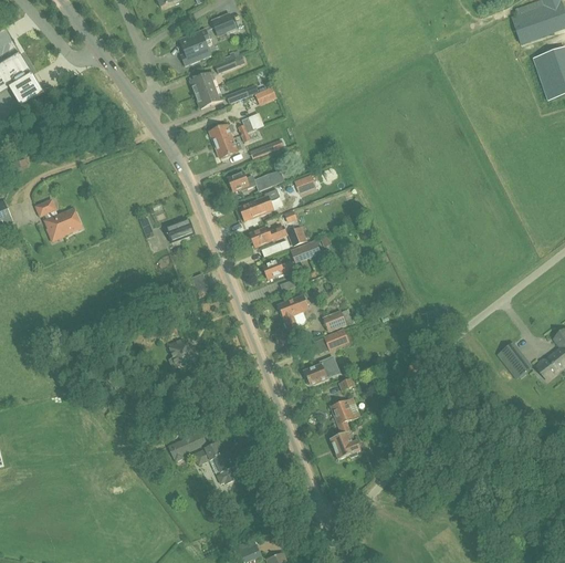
[(510,16),(519,43),(564,27),(564,12),(561,0),(542,0),(543,3),(510,16)]
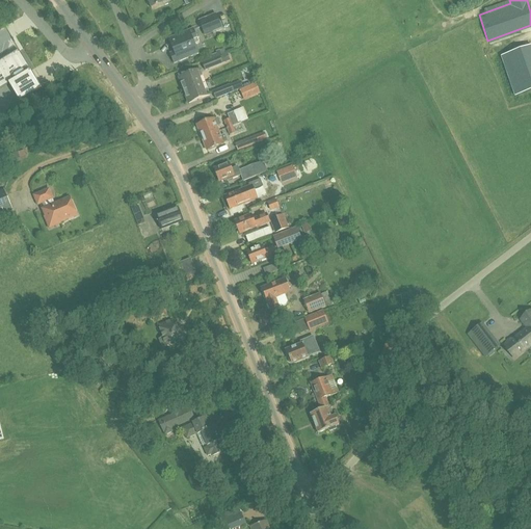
[(202,26),(204,33),(214,29),(211,23),(219,20),(215,10),(207,15),(198,18),(202,26)]
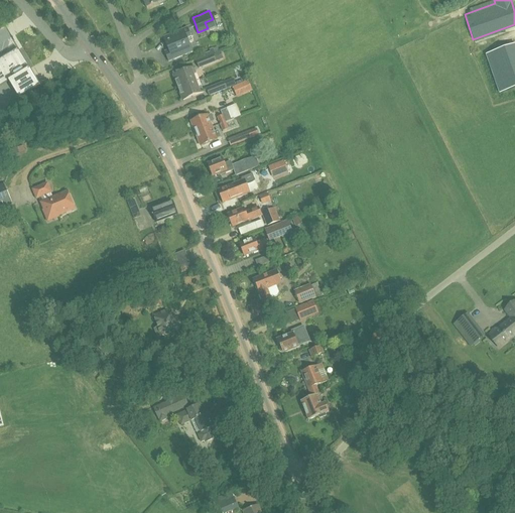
[(163,49),(167,58),(191,48),(187,39),(191,38),(186,25),(162,35),(167,47),(163,49)]
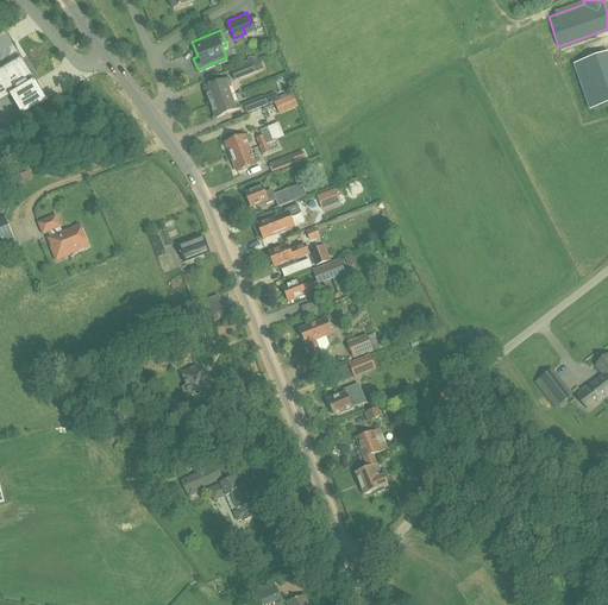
[(607,102),(607,60),(606,54),(572,65),(588,109),(607,102)]
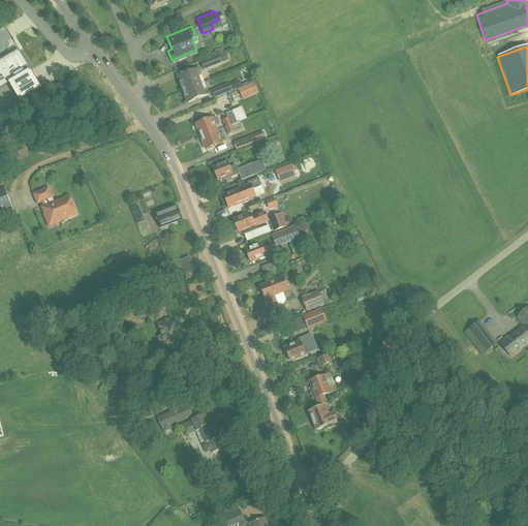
[(18,48),(0,57),(0,85),(7,81),(19,98),(40,85),(18,48)]
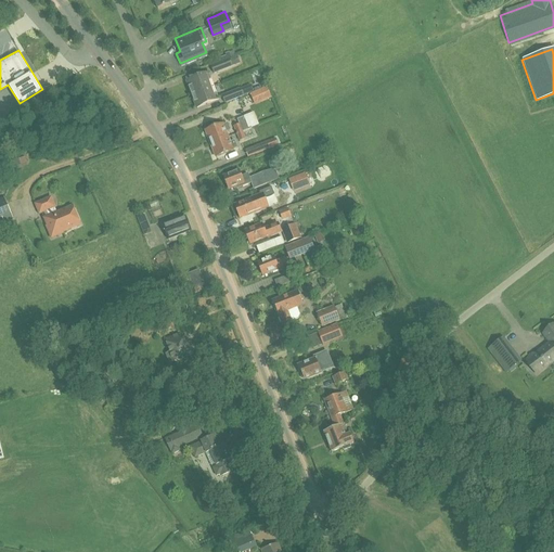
[(209,63),(213,71),(232,64),(232,63),(240,60),(236,53),(229,56),(229,55),(209,63)]
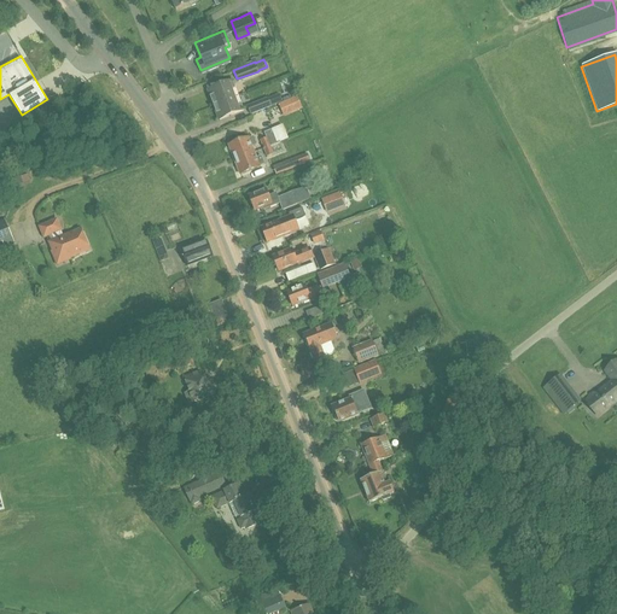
[(207,87),(213,101),(233,94),(230,86),(234,85),(232,79),(232,77),(207,87)]
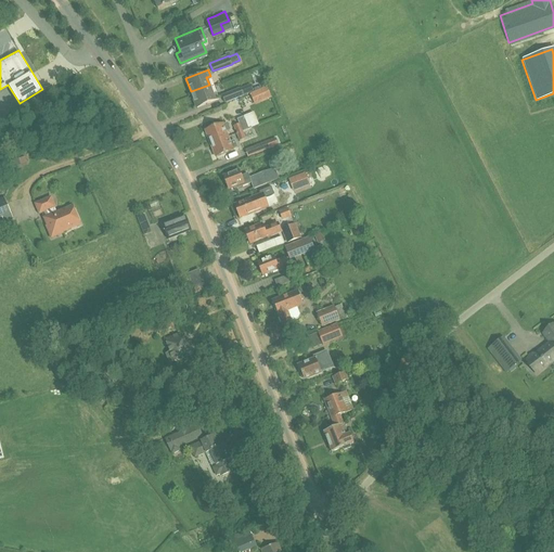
[(253,100),(270,93),(267,84),(248,91),(253,100)]
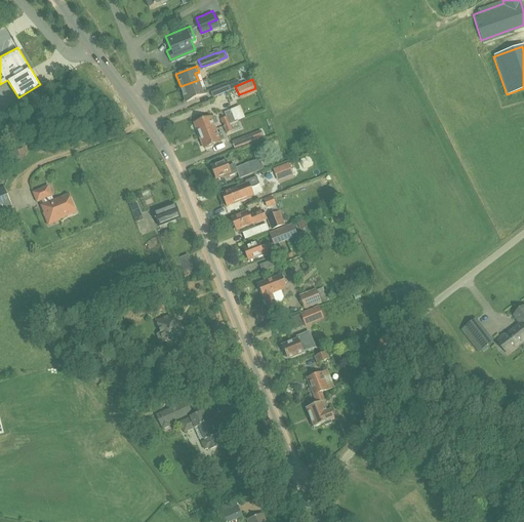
[(198,80),(180,86),(185,99),(206,91),(206,89),(205,90),(204,85),(200,87),(198,80)]
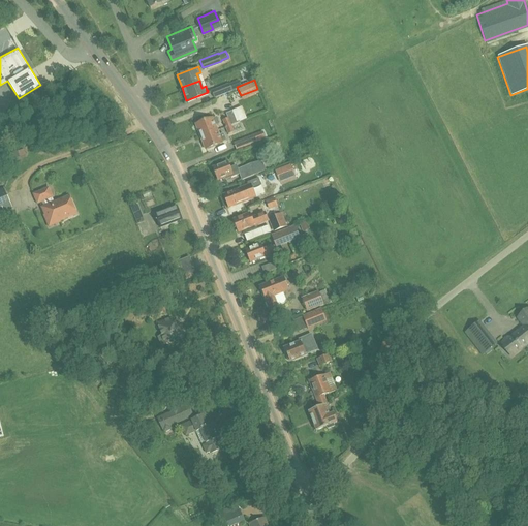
[(211,88),(213,95),(231,89),(228,81),(211,88)]
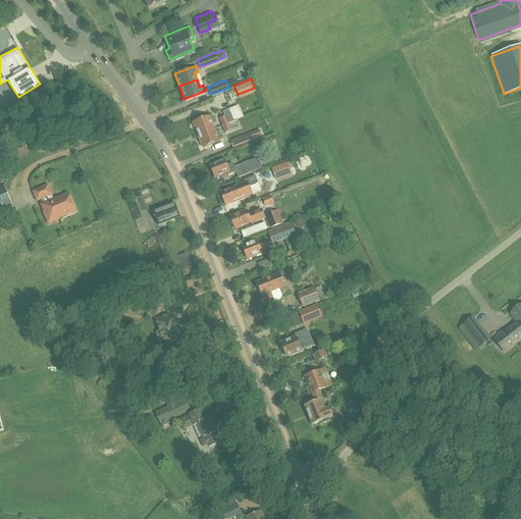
[(221,122),(227,120),(236,117),(231,106),(222,109),(223,114),(218,116),(221,122)]
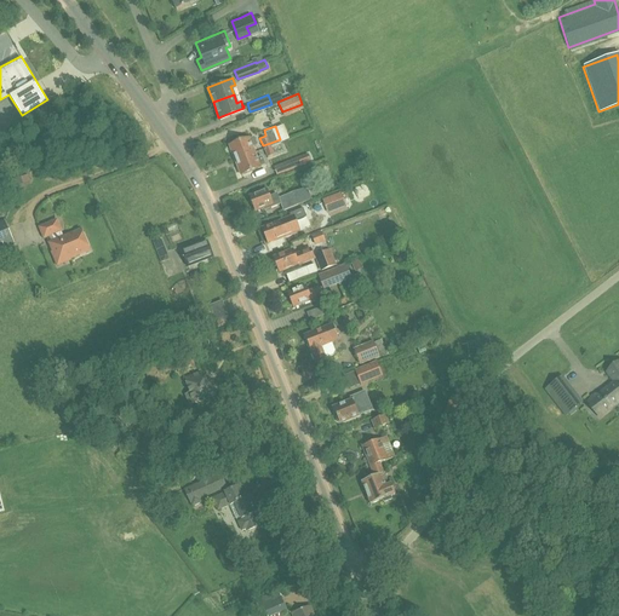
[(231,151),(234,157),(254,149),(252,143),(256,142),(253,134),(248,136),(248,134),(228,143),(229,145),(228,147),(230,151),(231,151)]
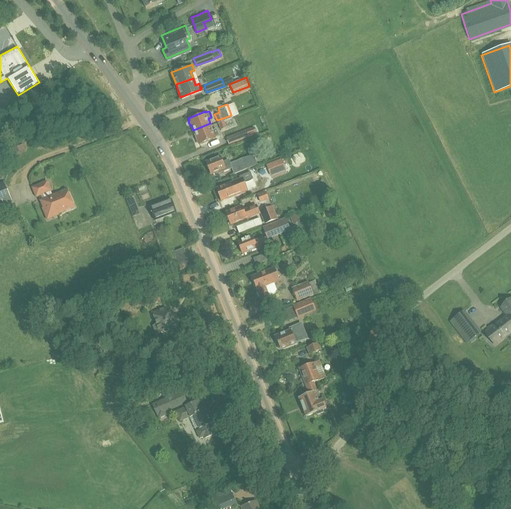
[(217,120),(220,127),(226,125),(223,118),(217,120)]
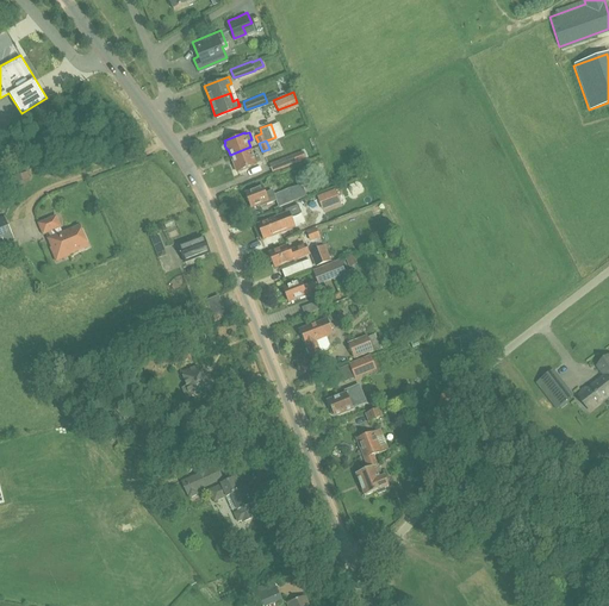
[(250,147),(230,155),(232,162),(232,163),(234,168),(235,168),(236,169),(255,161),(259,158),(256,151),(253,154),(250,147)]
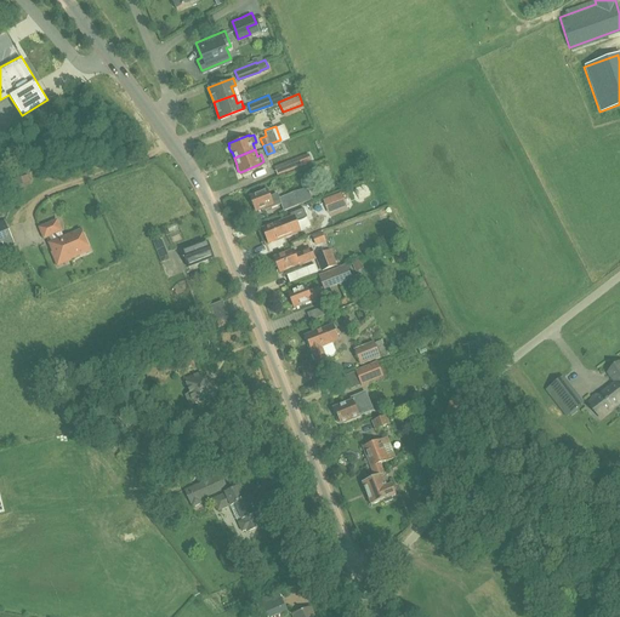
[(273,164),(277,173),(311,160),(307,152),(273,164)]
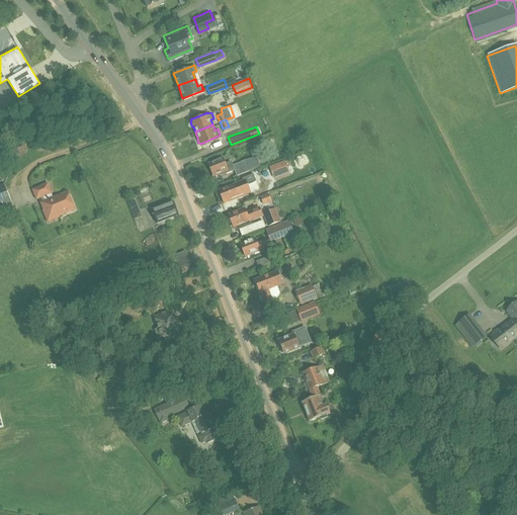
[(4,149),(7,158),(19,155),(17,145),(4,149)]
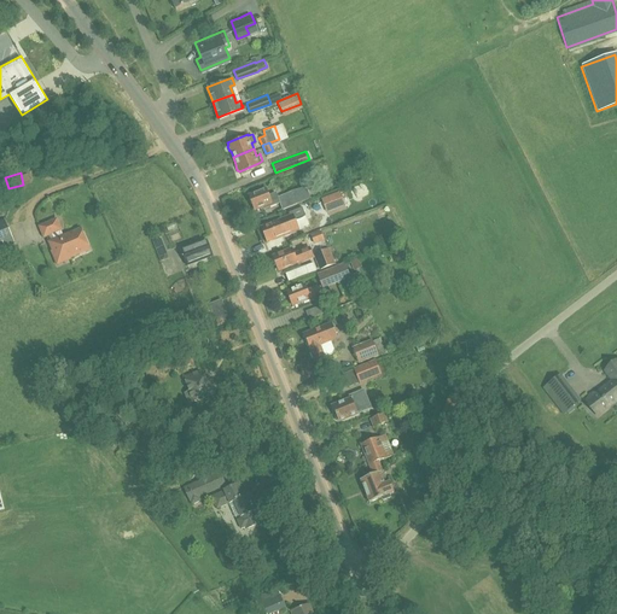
[(279,200),(281,208),(308,197),(304,188),(294,193),(292,188),(277,194),(275,191),(268,193),(265,186),(248,193),(252,208),(260,205),(261,206),(279,200)]
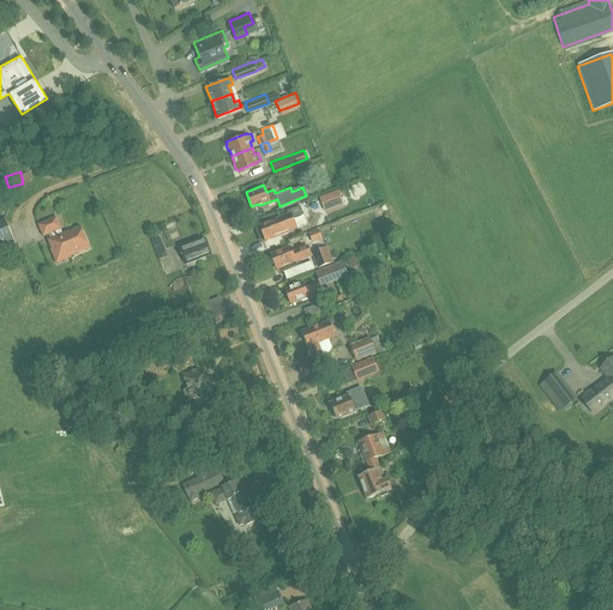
[(259,223),(265,237),(295,225),(290,211),(259,223)]
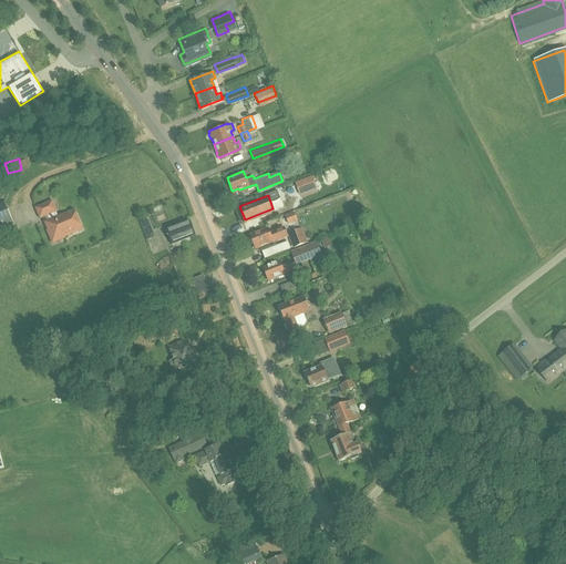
[(0,218),(1,223),(11,219),(2,198),(0,200),(0,218)]
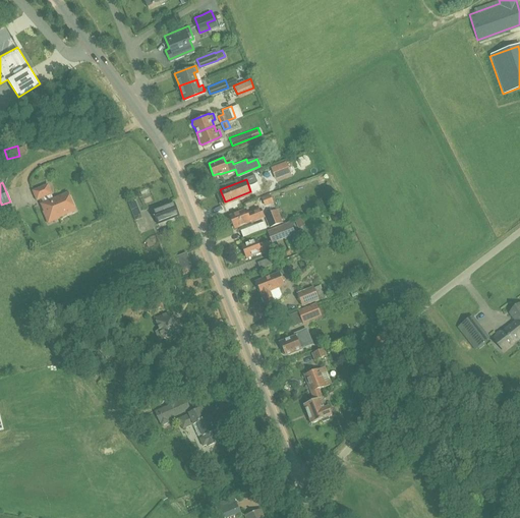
[(40,203),(48,221),(58,217),(57,216),(74,208),(67,190),(52,197),(50,192),(51,192),(47,183),(32,189),(36,198),(42,195),(44,200),(40,203)]
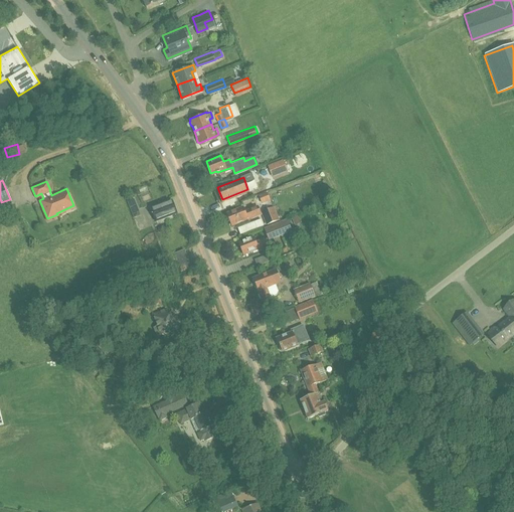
[(272,196),(262,198),(264,205),(274,202),(272,196)]
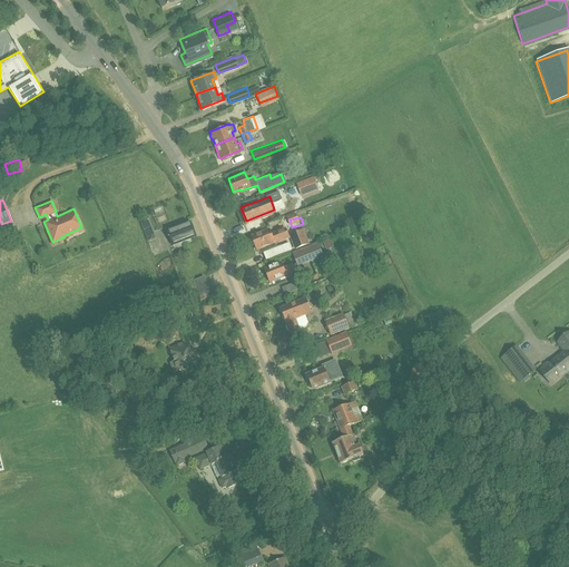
[(150,227),(147,218),(139,221),(143,231),(150,227)]
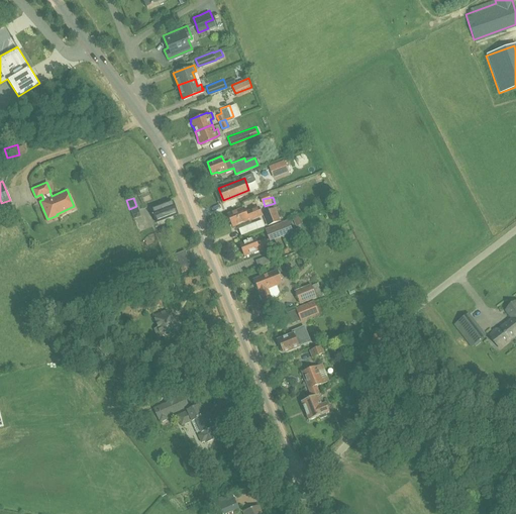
[(150,207),(156,221),(163,218),(177,212),(172,199),(157,204),(155,205),(153,206),(150,207)]
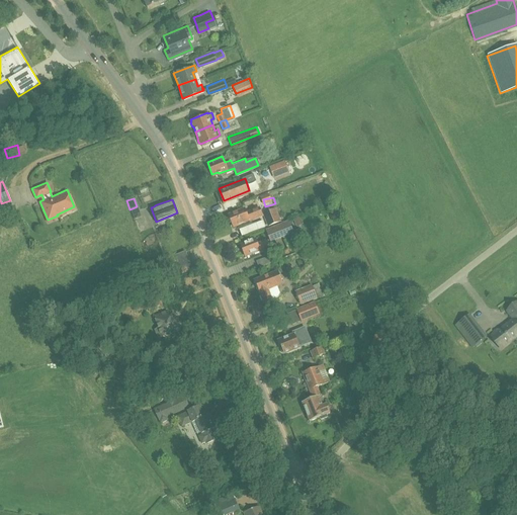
[(328,205),(332,212),(336,209),(333,203),(328,205)]
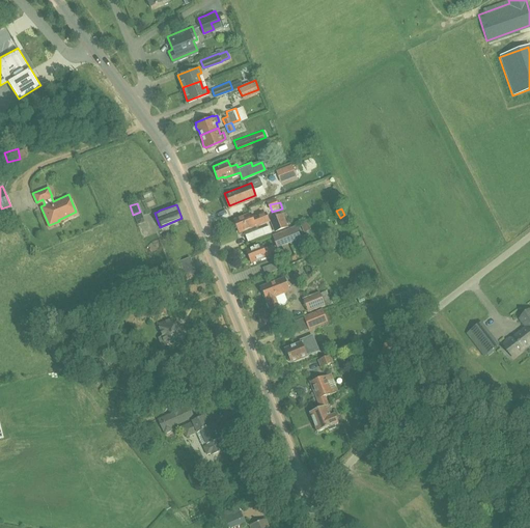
[(233,218),(239,230),(258,223),(269,219),(268,217),(266,211),(252,216),(250,212),(233,218)]
